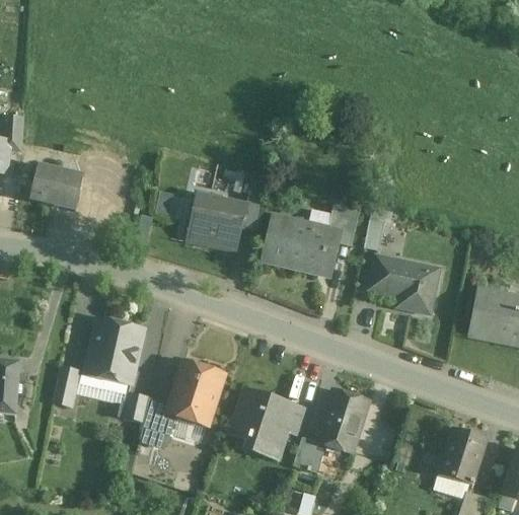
[(22,117),(2,116),(0,146),(0,148),(20,150),(22,117)]
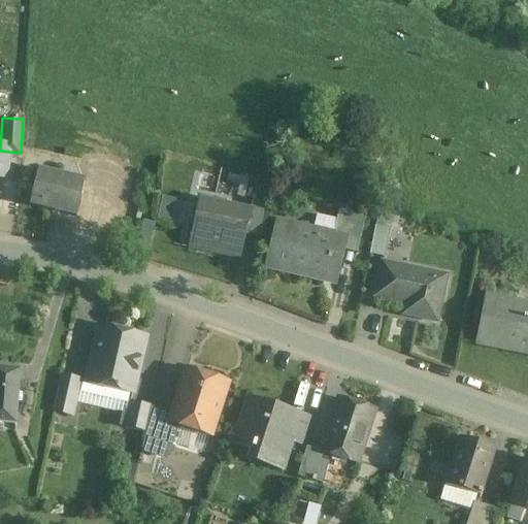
[(113,167),(88,161),(85,176),(83,186),(107,191),(113,167)]
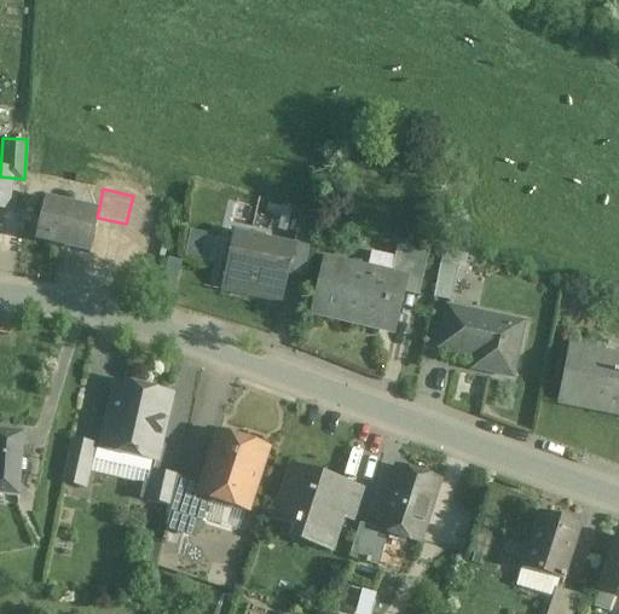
[(99,207),(45,195),(35,238),(90,250),(97,218),(99,207)]
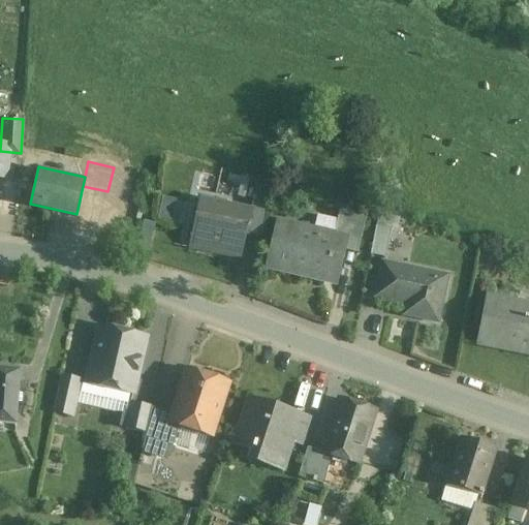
[(271,189),(255,185),(251,206),(247,224),(262,227),(271,189)]
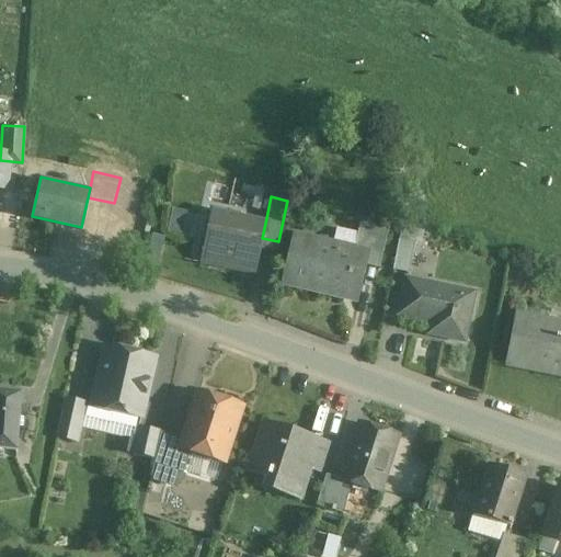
[(266,218),(212,206),(202,254),(245,264),(244,269),(254,272),(262,238),(266,218)]
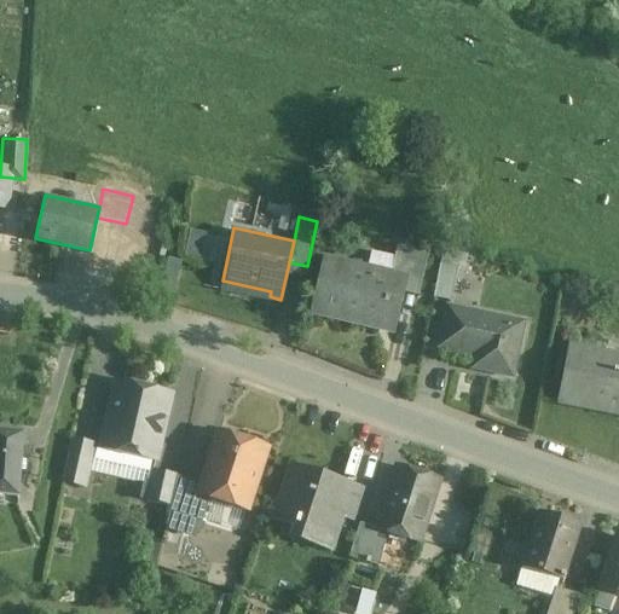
[(428,249),(397,242),(389,272),(403,276),(400,289),(418,293),(428,249)]
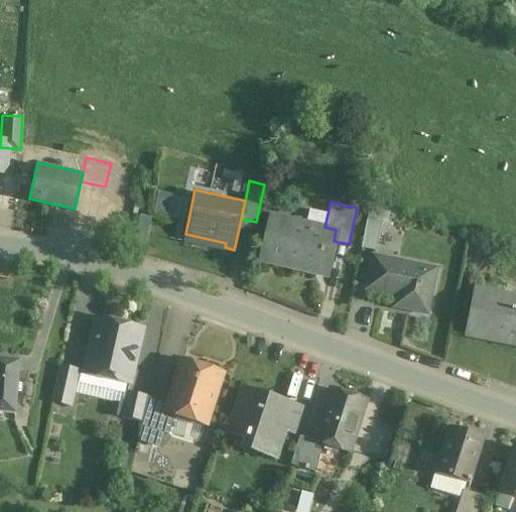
[(325,227),(272,215),(262,257),(327,271),(334,241),(336,230),(325,227)]
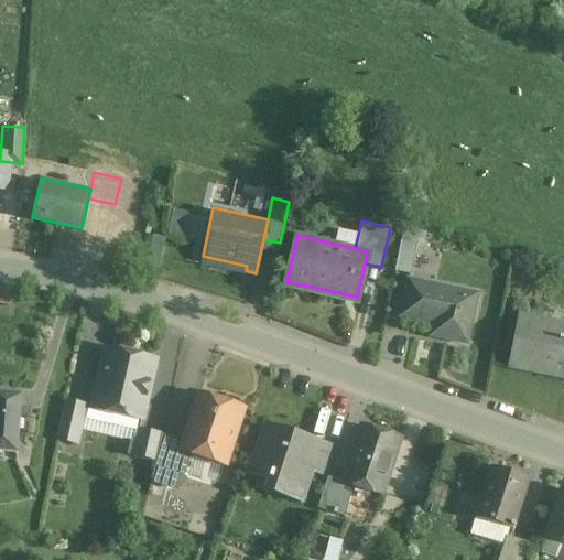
[(416,241),(401,238),(394,269),(411,272),(416,241)]
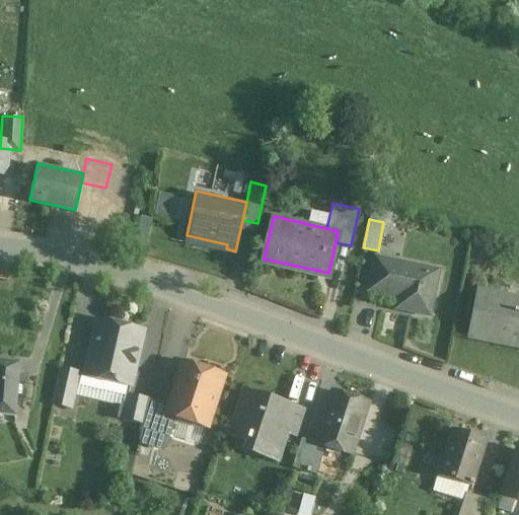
[(438,269),(376,255),(369,288),(411,297),(409,308),(429,312),(438,269)]
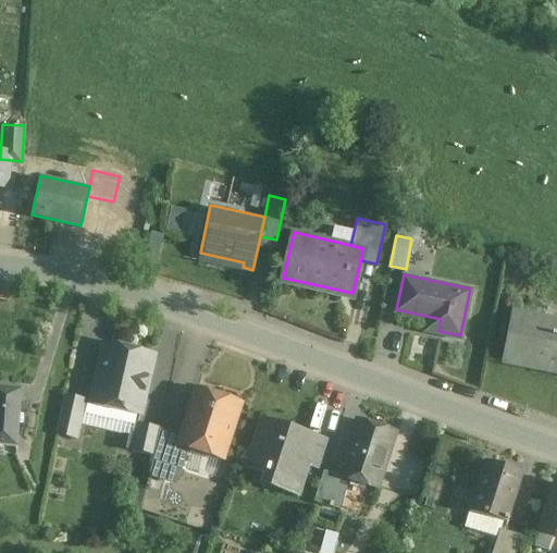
[(10,290),(0,287),(0,295),(9,297),(10,290)]
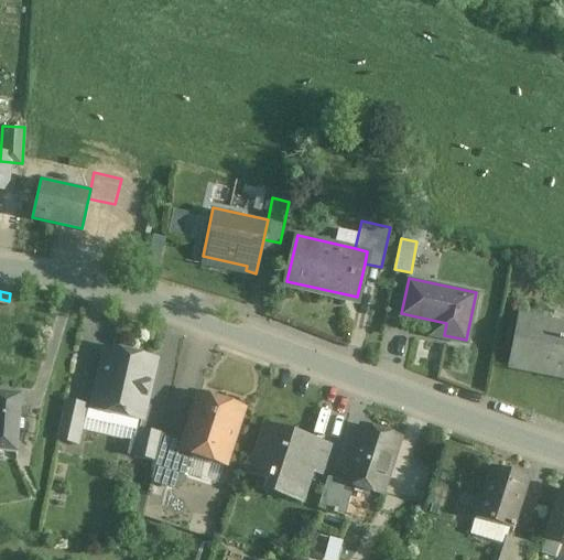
[(563,322),(519,313),(509,363),(563,374),(563,322)]
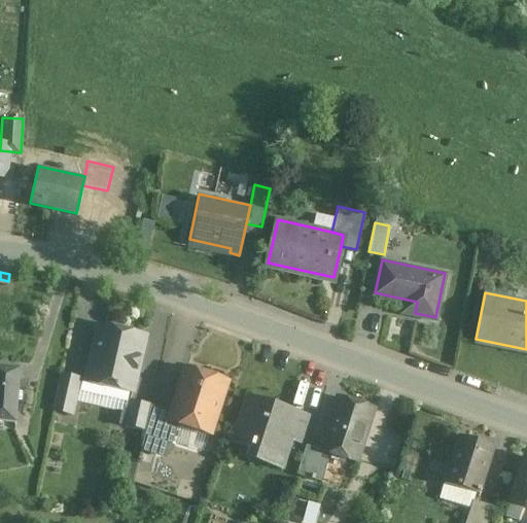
[(145,334),(99,322),(85,379),(132,389),(145,334)]
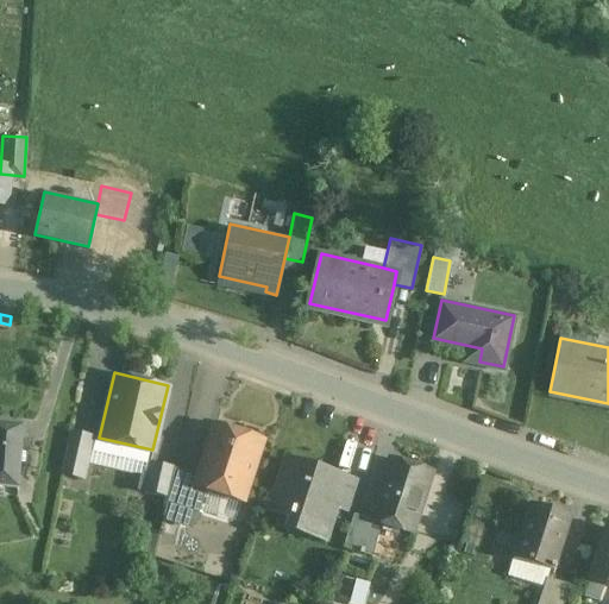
[(22,427),(0,425),(0,486),(17,489),(22,427)]
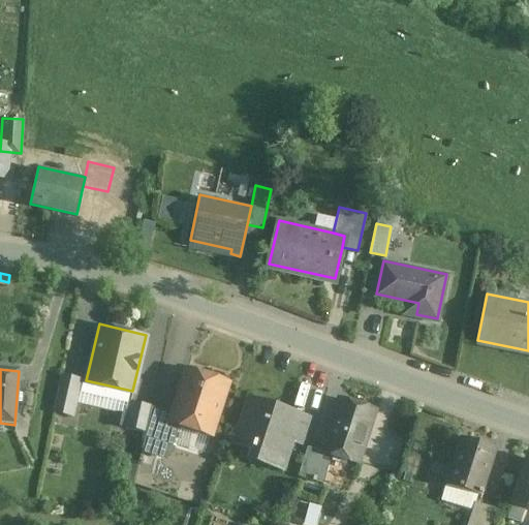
[(225,383),(186,371),(173,412),(169,422),(179,425),(209,435),(225,383)]
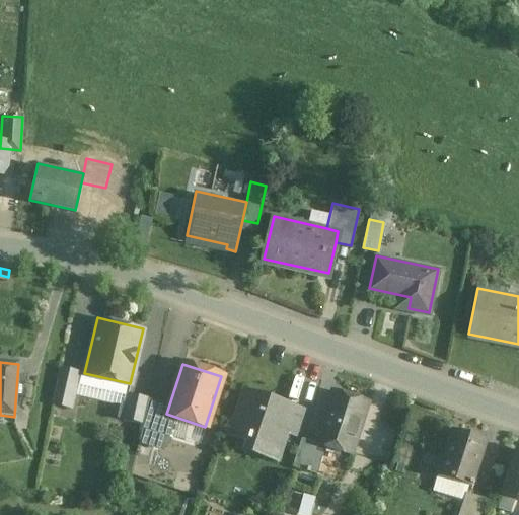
[(79,371),(59,366),(51,401),(71,407),(79,371)]
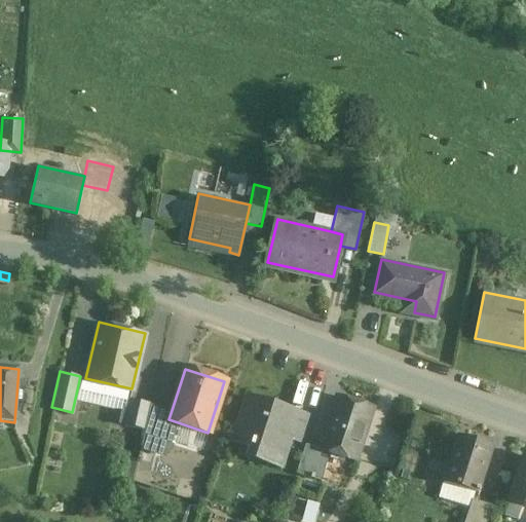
[(373,405),(337,394),(320,447),(320,448),(330,451),(357,459),(373,405)]
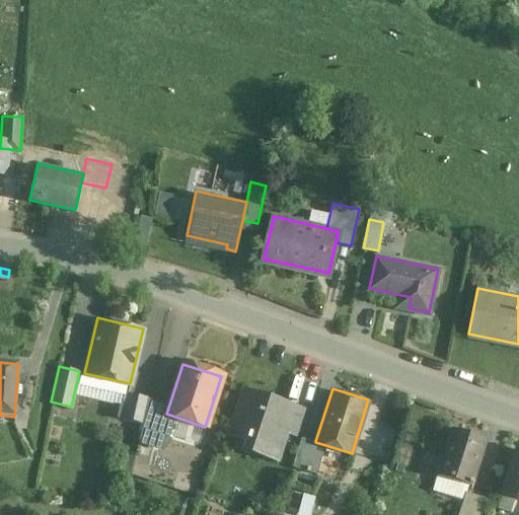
[(274,397),(255,392),(253,395),(241,391),(235,412),(242,414),(237,429),(248,433),(243,449),(278,460),(287,431),(276,428),(283,408),(272,403),(274,397)]
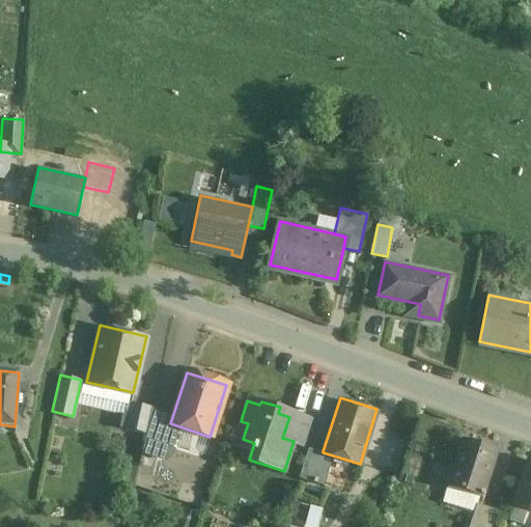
[(151,407),(130,401),(124,426),(146,431),(151,407)]
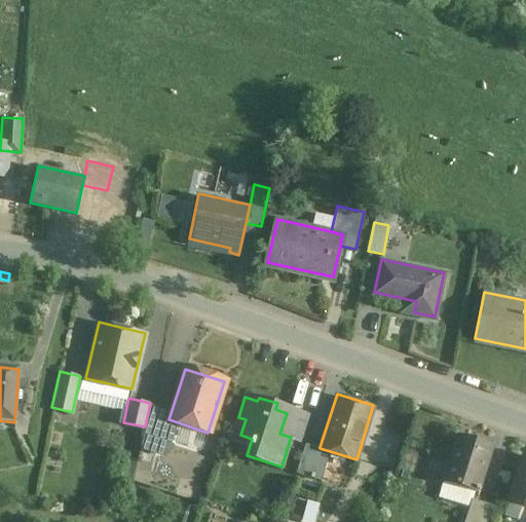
[(172,410),(150,403),(145,426),(143,433),(171,442),(178,422),(168,419),(172,410)]
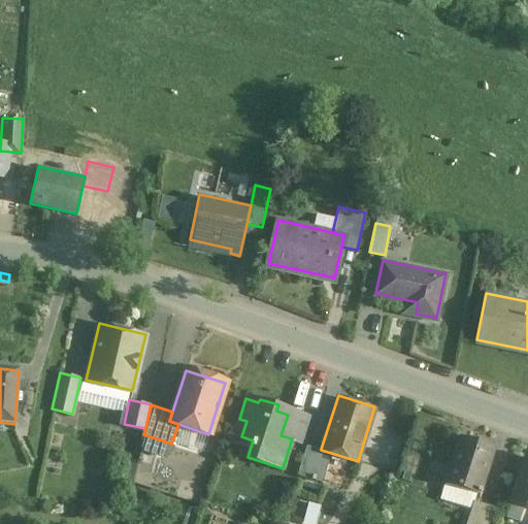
[(307,417),(289,411),(288,415),(281,435),(292,438),(300,441),(307,417)]
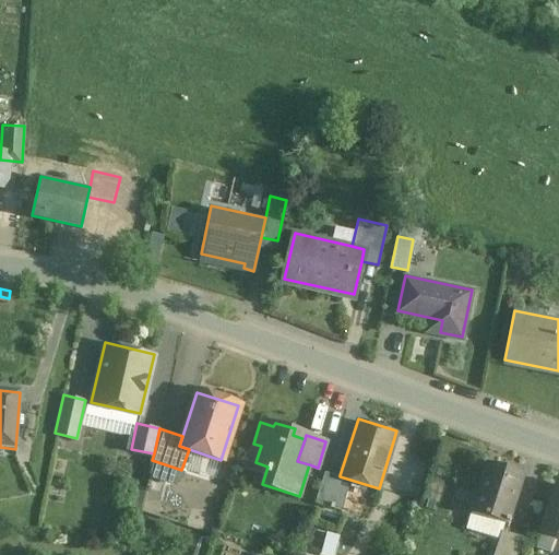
[(525,472),(487,460),(471,510),(509,522),(525,472)]
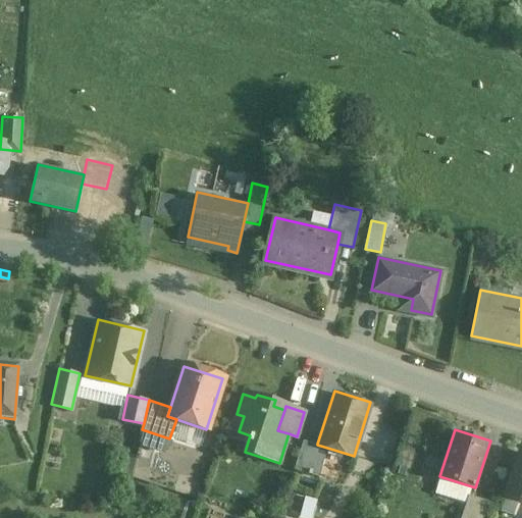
[(317,444),(303,438),(294,467),(318,475),(327,448),(317,445),(317,444)]
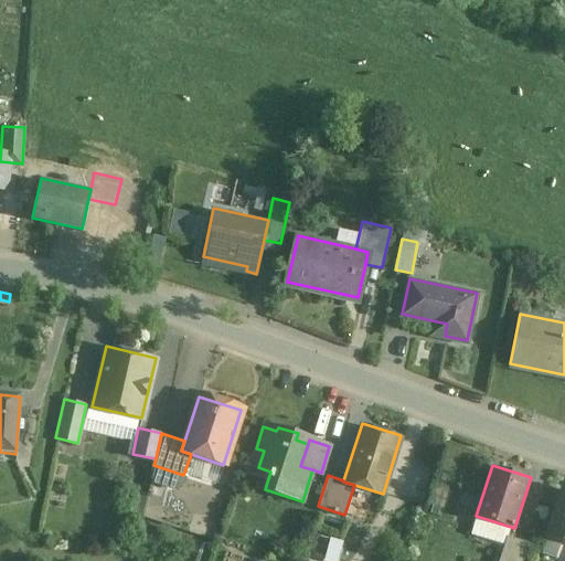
[(564,487),(562,487),(546,536),(561,541),(564,541),(564,487)]
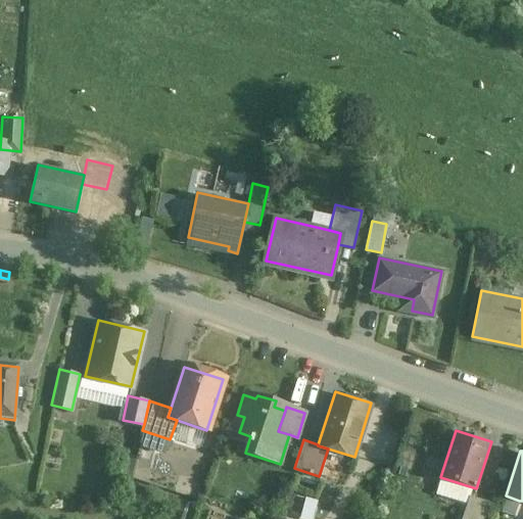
[(482,518),(489,502),(470,494),(461,518),(482,518)]
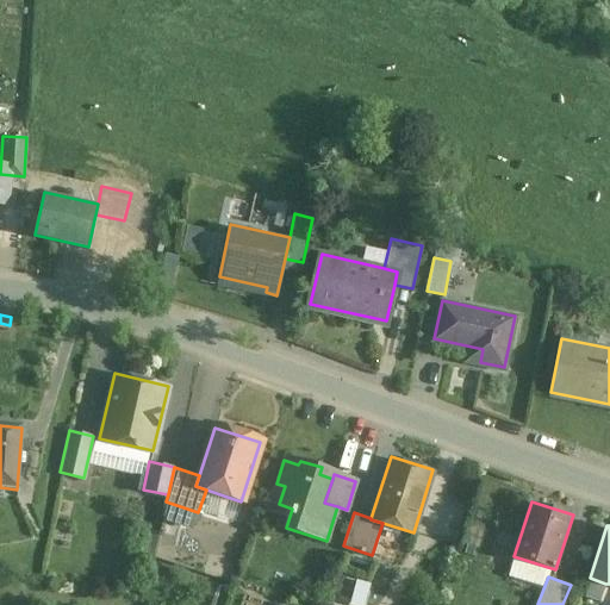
[(605,584),(590,578),(585,596),(599,600),(605,584)]
